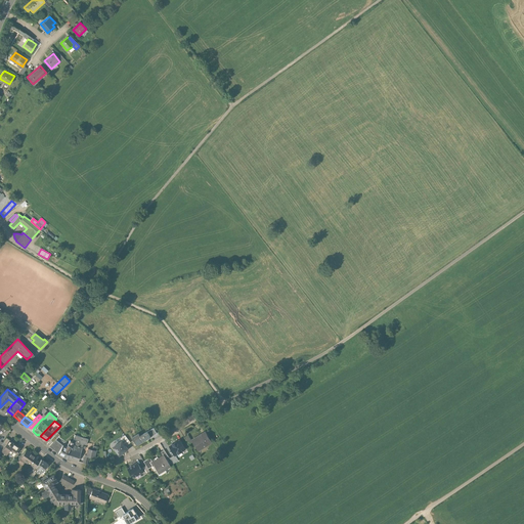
[(132,436),(138,433),(136,429),(133,425),(125,429),(127,432),(130,433),(132,436)]
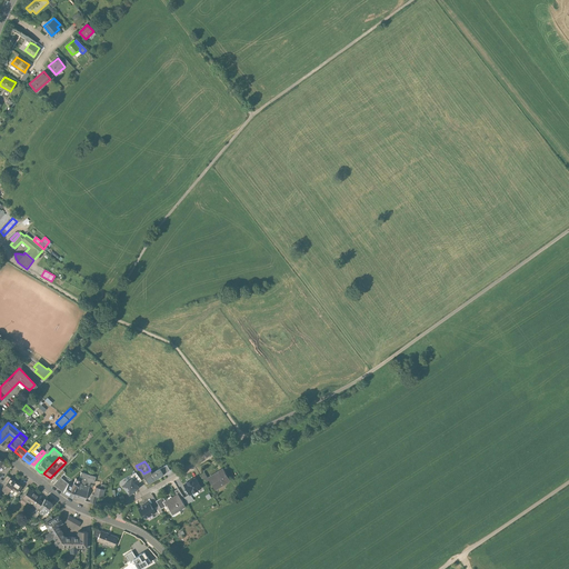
[(152,472),(156,479),(163,473),(160,468),(152,472)]
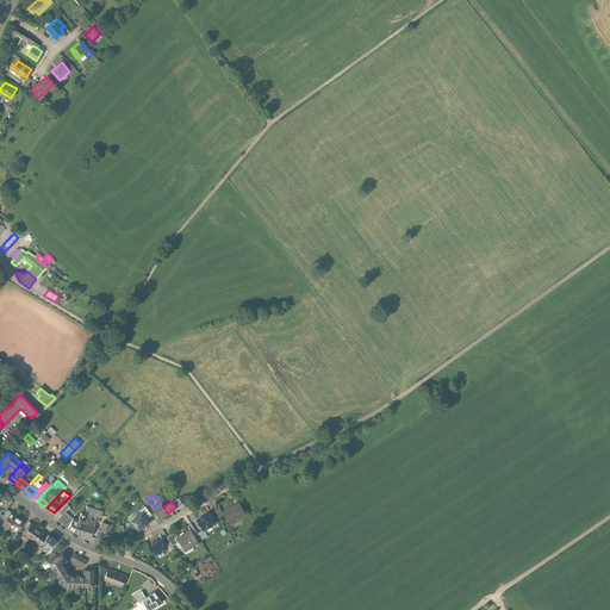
[(240,502),(223,511),(224,514),(231,524),(247,515),(240,502)]
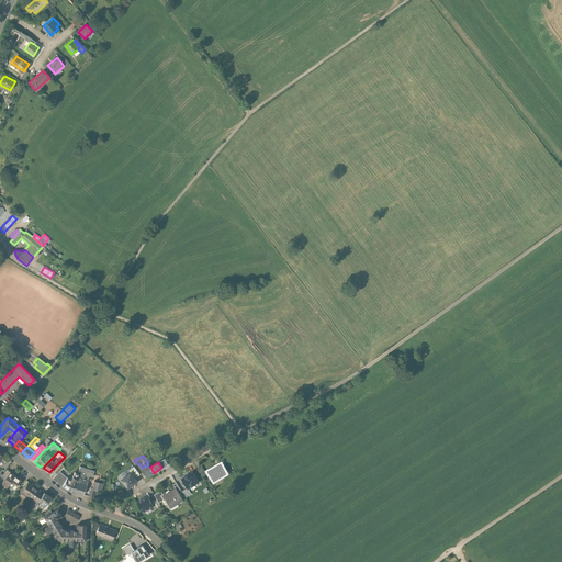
[(54,472),(57,474),(59,472),(64,467),(62,464),(54,472)]
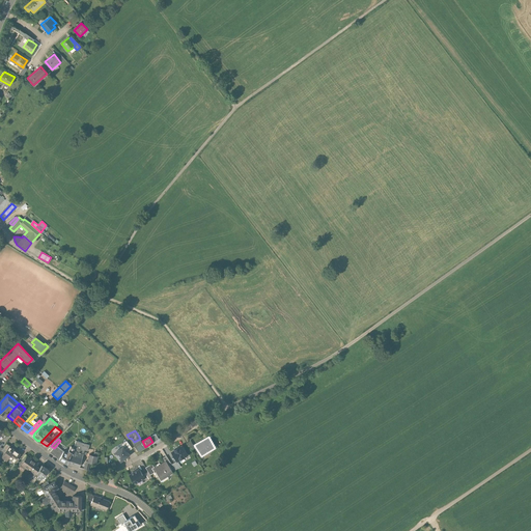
[(134,442),(139,450),(145,447),(142,441),(140,439),(134,442)]
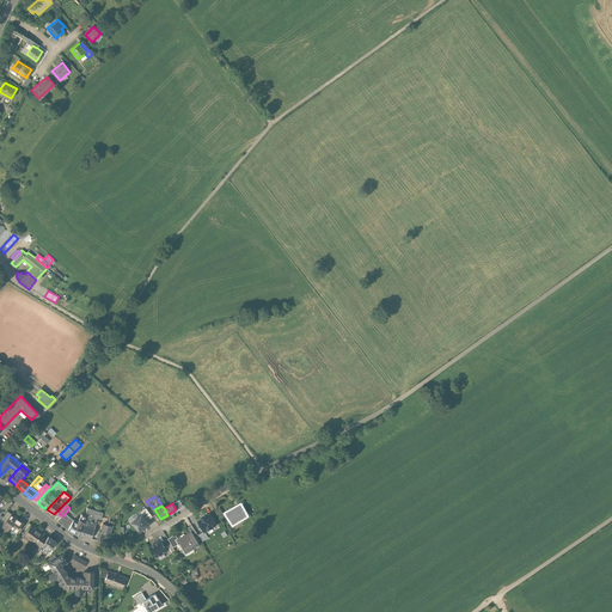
[(85,518),(77,534),(91,539),(97,519),(101,520),(103,514),(87,508),(86,515),(85,518)]
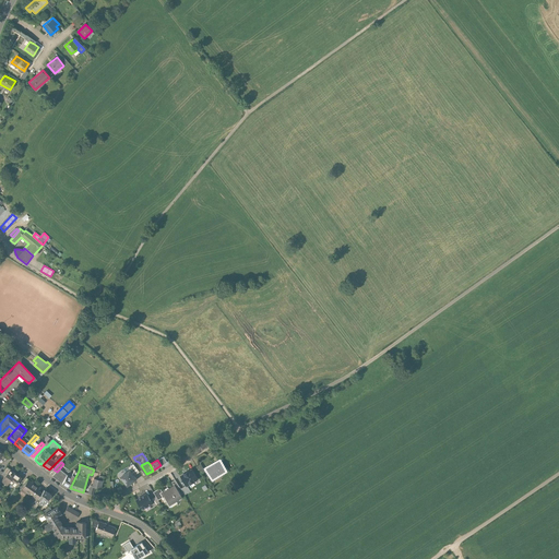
[(128,467),(129,470),(133,475),(139,472),(133,464),(128,467)]
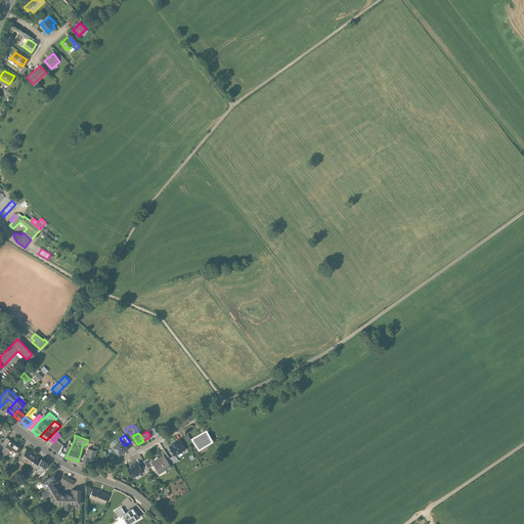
[(192,441),(191,439),(188,435),(184,437),(188,444),(192,441)]
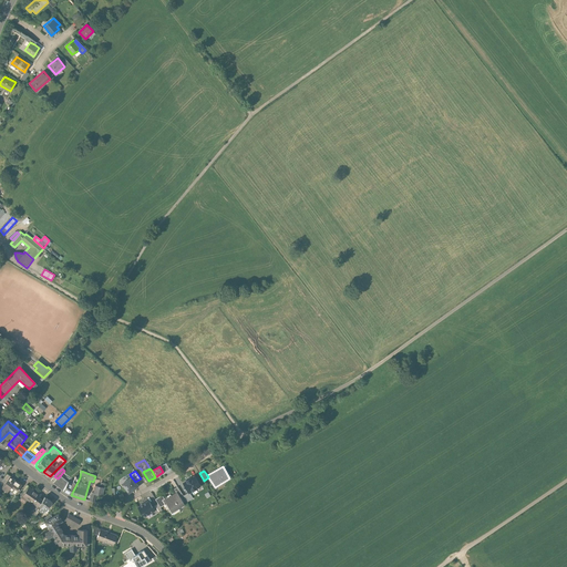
[(10,476),(7,474),(3,478),(0,483),(0,490),(2,487),(9,477),(10,476)]
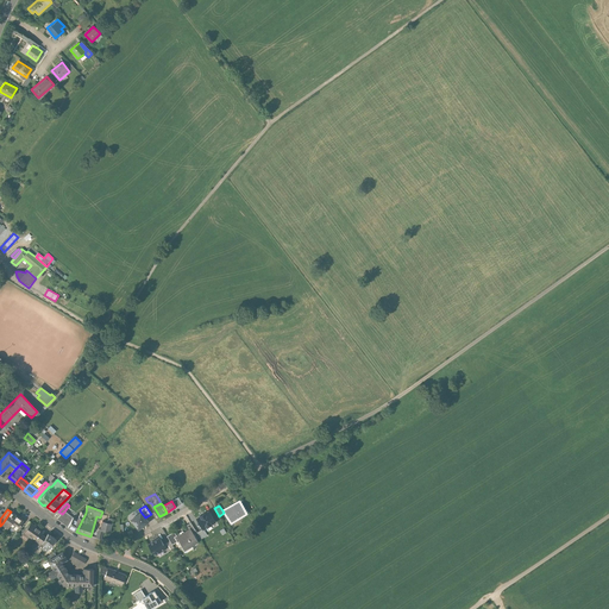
[(209,510),(198,518),(203,528),(215,521),(209,510)]
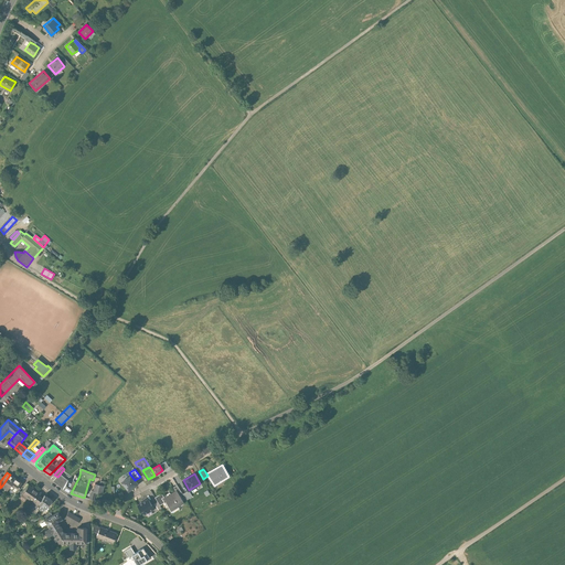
[(53,481),(63,489),(67,481),(60,475),(57,477),(53,481)]
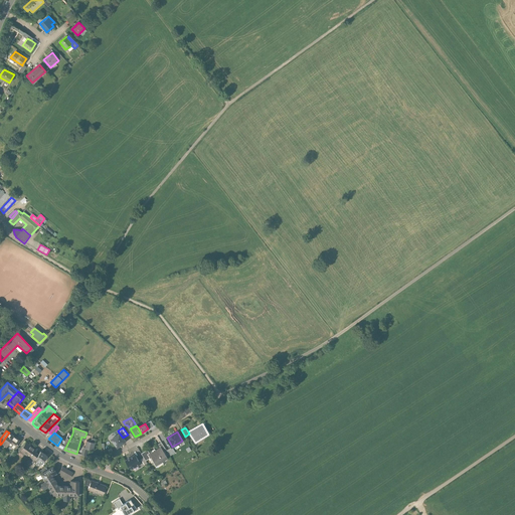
[(123,438),(119,433),(111,439),(117,447),(126,441),(123,438)]
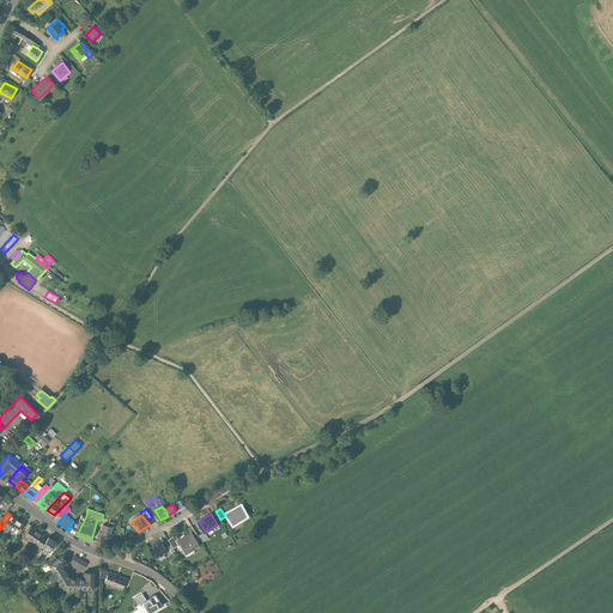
[(18,521),(10,516),(2,527),(16,535),(19,529),(23,525),(18,521)]
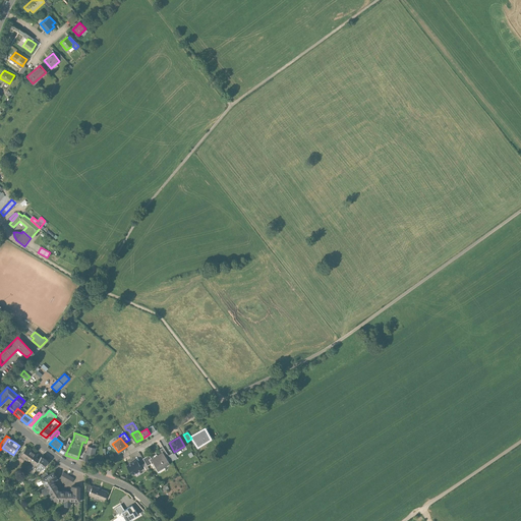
[(65,445),(62,444),(58,451),(65,455),(72,441),(69,439),(65,445)]
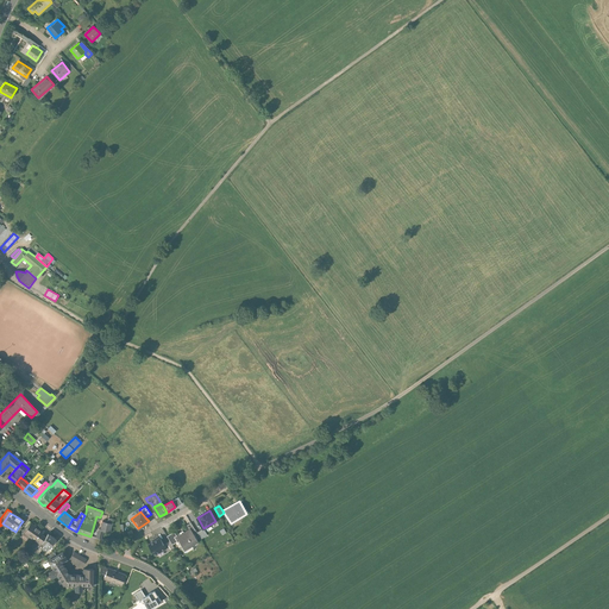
[(102,522),(100,531),(104,532),(110,533),(112,523),(107,523),(102,522)]
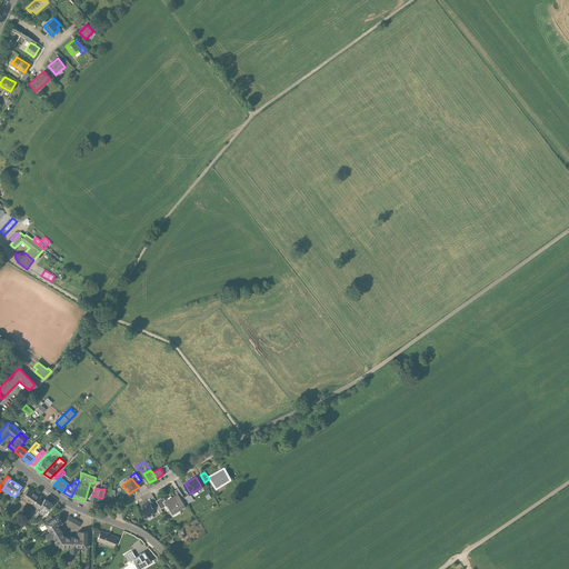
[(33,492),(29,489),(22,499),(27,502),(28,502),(35,507),(38,509),(39,507),(43,499),(33,492)]
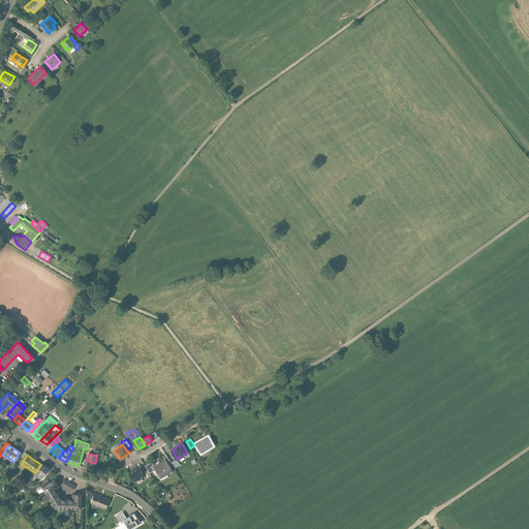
[(164,459),(154,466),(161,476),(172,470),(166,462),(164,459)]
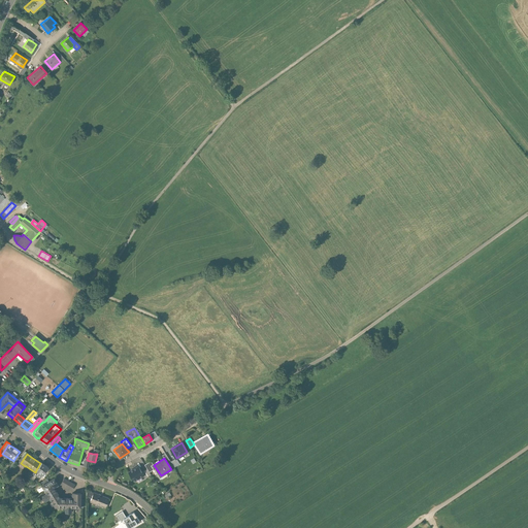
[(151,461),(145,465),(147,468),(150,472),(154,469),(151,465),(153,464),(151,461)]
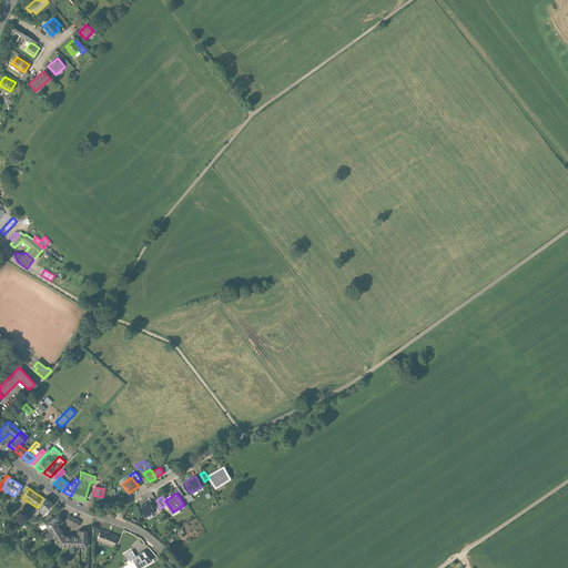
[(44,498),(43,498),(39,506),(42,508),(40,511),(43,515),(52,503),(49,500),(44,498)]
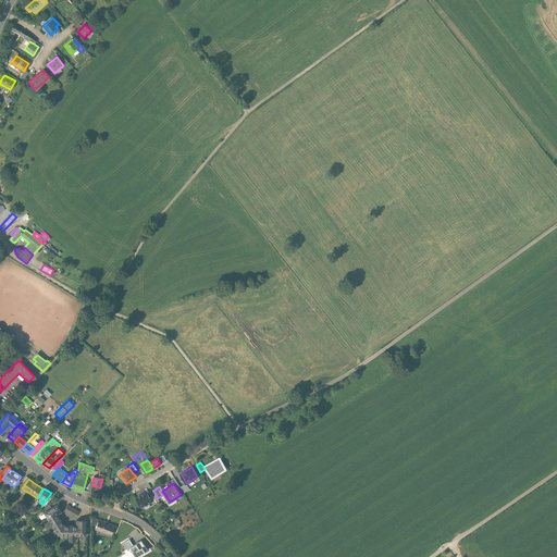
[(147,492),(136,497),(141,507),(151,500),(150,497),(147,492)]
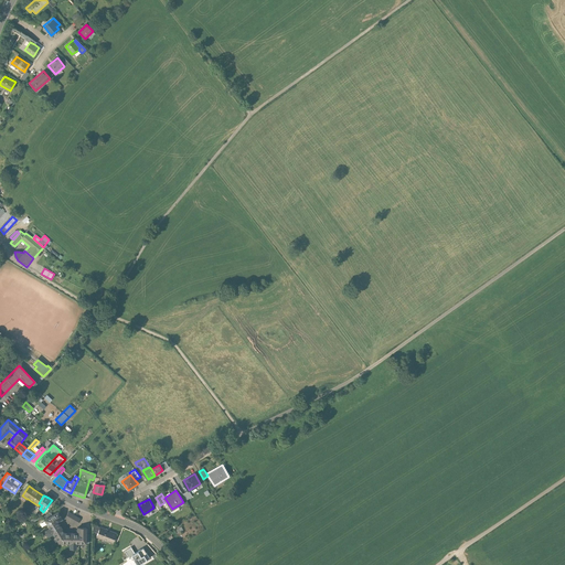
[(158,501),(152,504),(153,508),(156,511),(162,508),(161,507),(160,505),(158,501)]
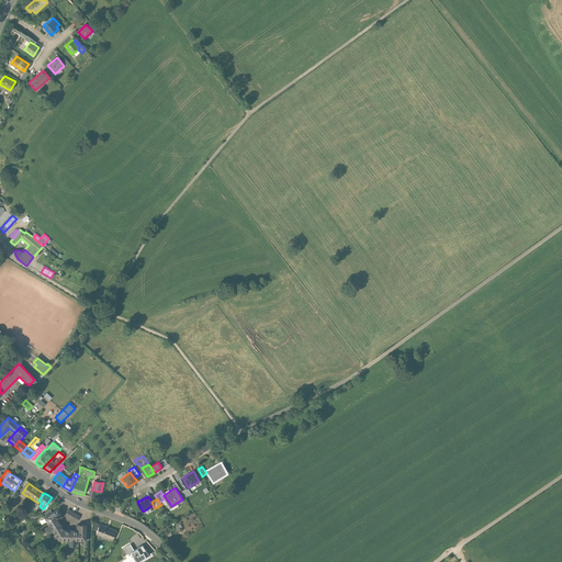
[(38,501),(37,503),(30,508),(35,512),(40,506),(42,503),(38,501)]
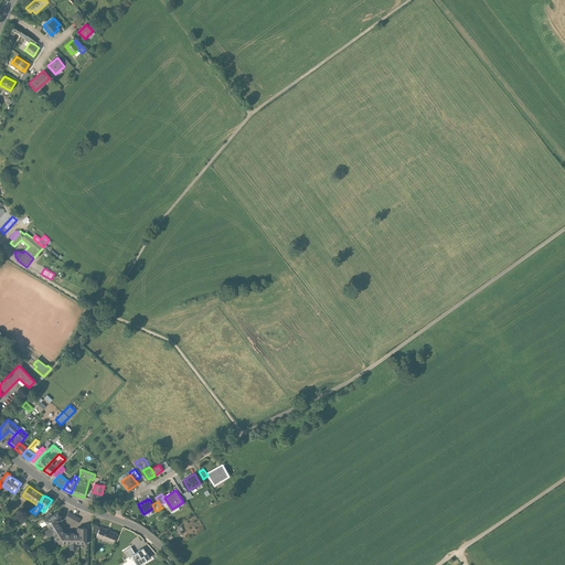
[(63,520),(57,512),(52,515),(45,520),(44,520),(50,529),(45,532),(49,536),(53,534),(60,543),(70,543),(70,548),(77,548),(77,544),(86,544),(86,543),(86,535),(86,528),(77,528),(77,533),(64,533),(57,523),(63,520)]
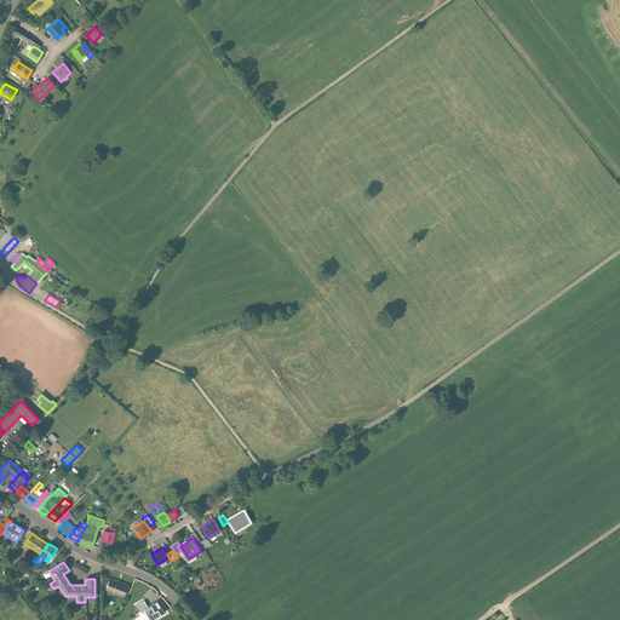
[(89,569),(75,562),(72,568),(74,569),(73,572),(81,577),(82,574),(85,577),(89,569)]
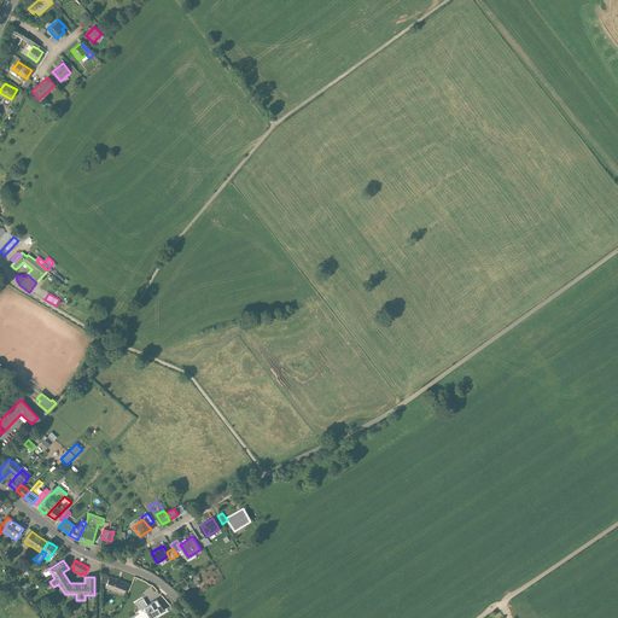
[(108,583),(106,588),(123,594),(128,583),(110,577),(108,583)]
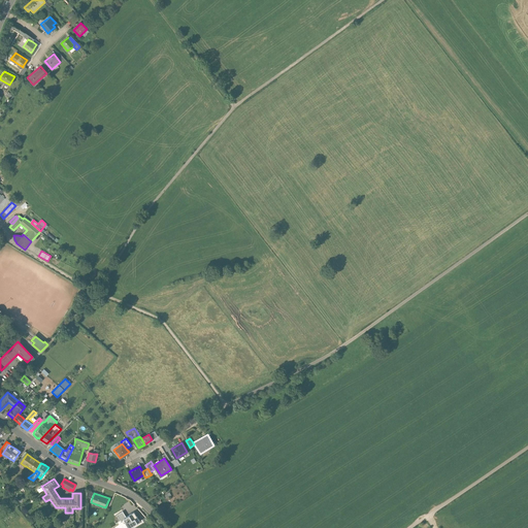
[(124,515),(119,519),(123,525),(130,521),(136,516),(132,509),(124,515)]
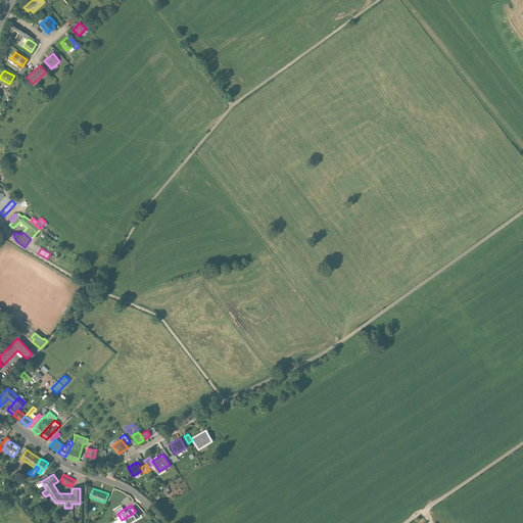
[(138,515),(135,511),(129,516),(131,519),(138,515)]
